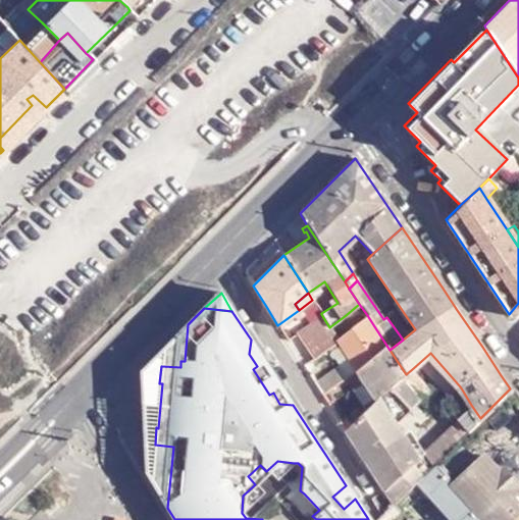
[(338,339),(329,327),(321,314),(294,332),(312,358),(328,346),(335,341),(338,339)]
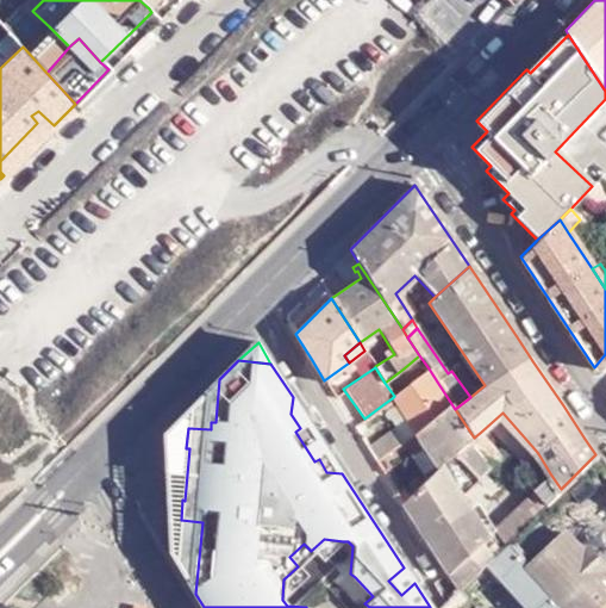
[(437,382),(429,368),(412,382),(394,396),(392,398),(416,432),(453,405),(437,382)]
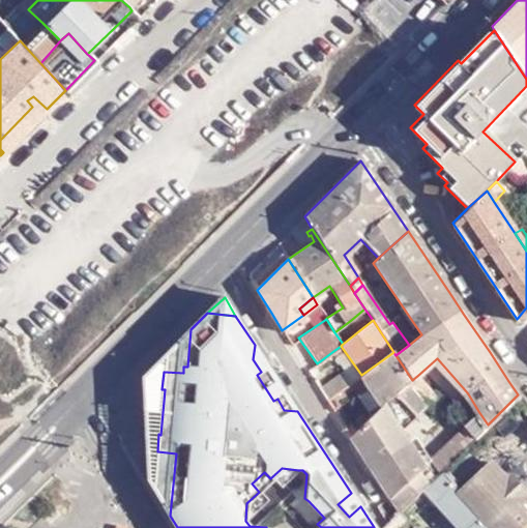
[(187,367),(191,329),(143,377),(149,480),(170,516),(176,453),(157,451),(158,434),(160,435),(165,389),(162,389),(164,372),(183,373),(183,367),(187,367)]
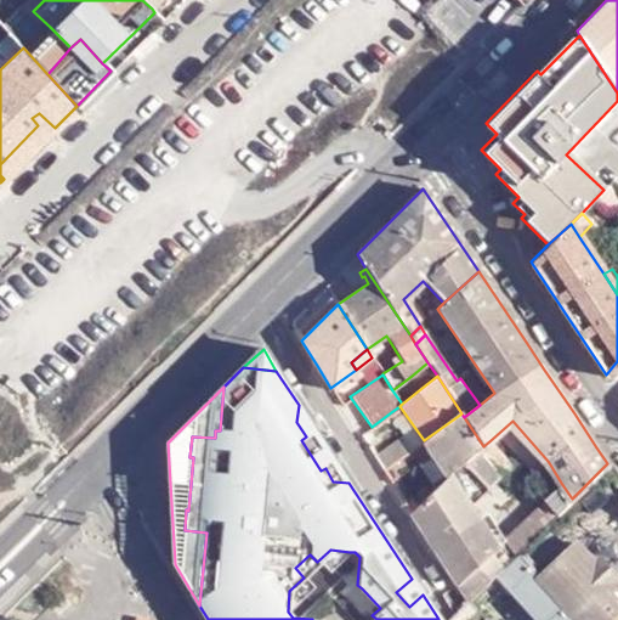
[(349,483),(299,405),(296,422),(306,437),(301,440),(321,471),(325,468),(333,482),(349,483)]
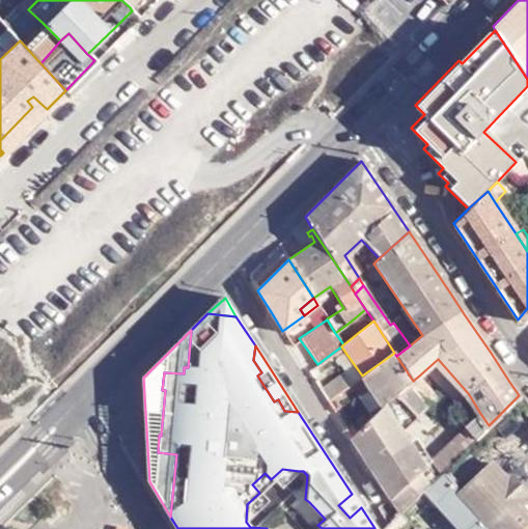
[(362,376),(341,346),(334,352),(349,376),(345,378),(350,384),(362,376)]
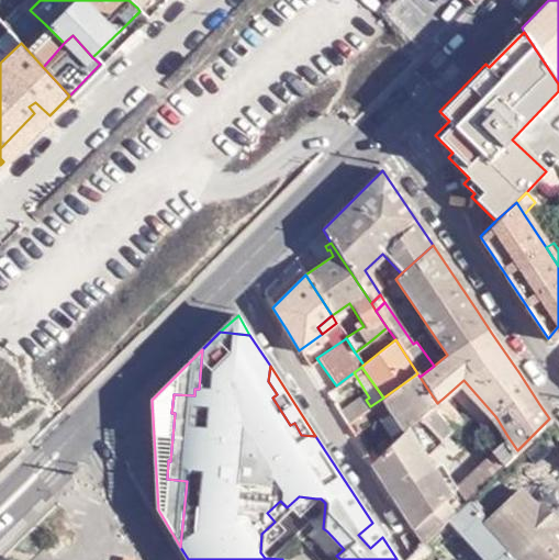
[(420,377),(417,373),(383,398),(405,432),(407,429),(434,406),(437,403),(420,377)]
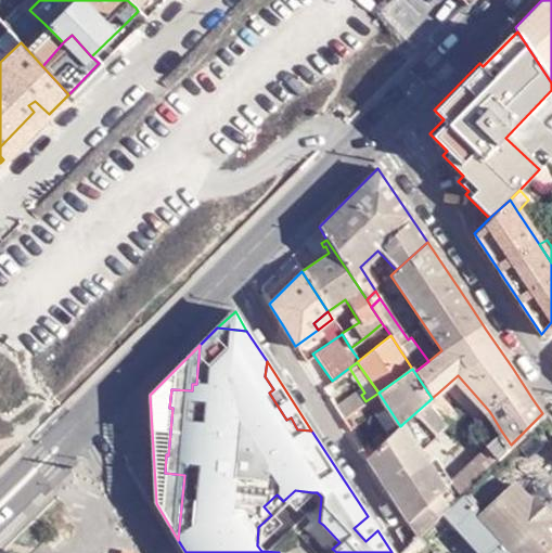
[(331,400),(342,418),(352,411),(366,401),(361,395),(354,386),(331,400)]
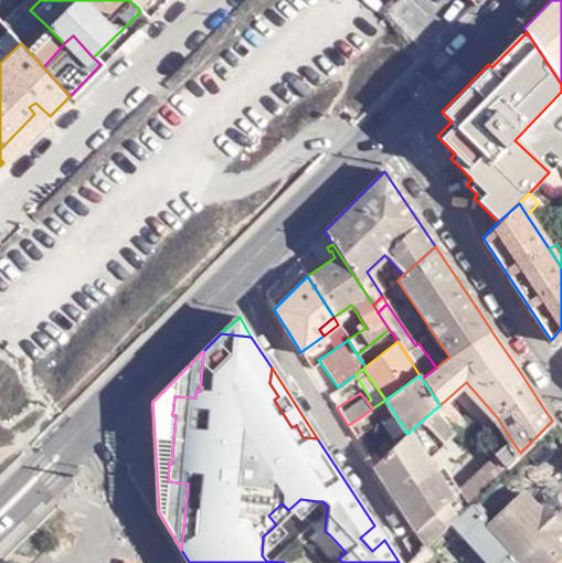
[(436,409),(410,432),(420,447),(426,458),(465,420),(446,400),(439,405),(436,409)]
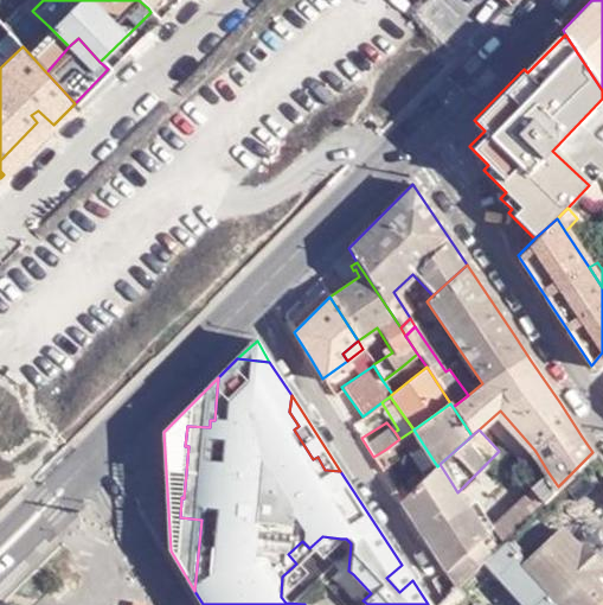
[(469,572),(483,558),(493,548),(482,530),(457,492),(450,481),(440,464),(437,466),(399,500),(427,542),(454,585),(455,585),(469,572)]
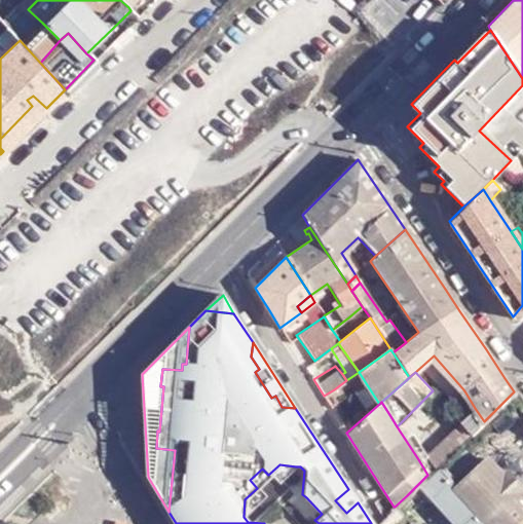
[(435,469),(484,421),(475,408),(424,456),(423,455),(418,459),(427,475),(435,469)]
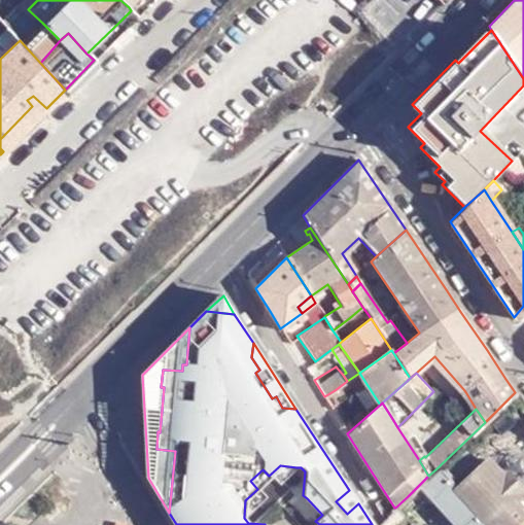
[(454,488),(484,459),(477,452),(447,480),(454,488)]
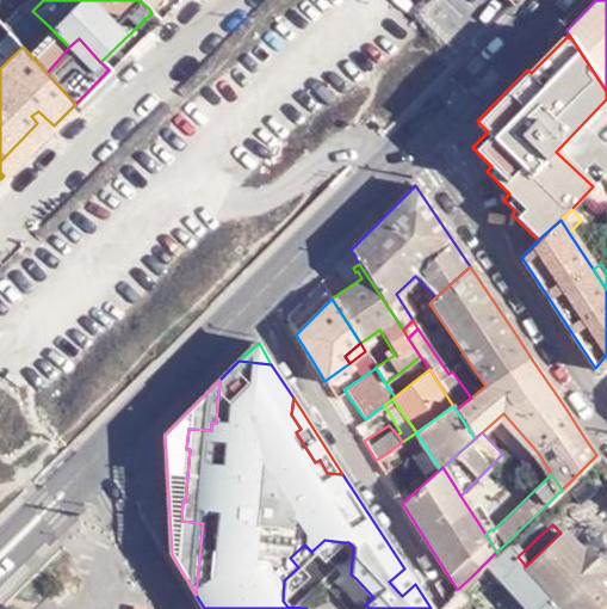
[(487,561),(528,608),(561,608),(563,608),(596,608),(606,601),(606,580),(598,571),(601,566),(586,549),(581,553),(563,533),(561,533),(526,566),(518,557),(505,545),(496,552),(487,561)]
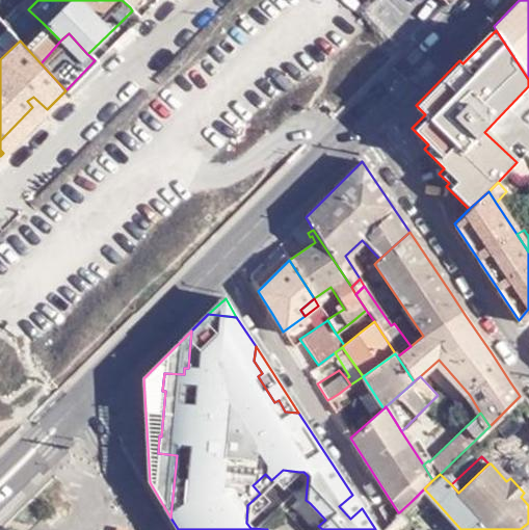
[(280,488),(299,472),(283,470),(271,480),(265,474),(253,485),(260,494),(273,482),(280,488)]
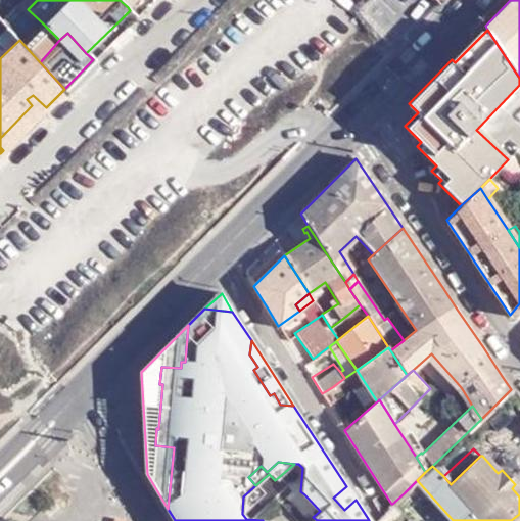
[(263,492),(255,485),(244,495),(242,513),(263,492)]
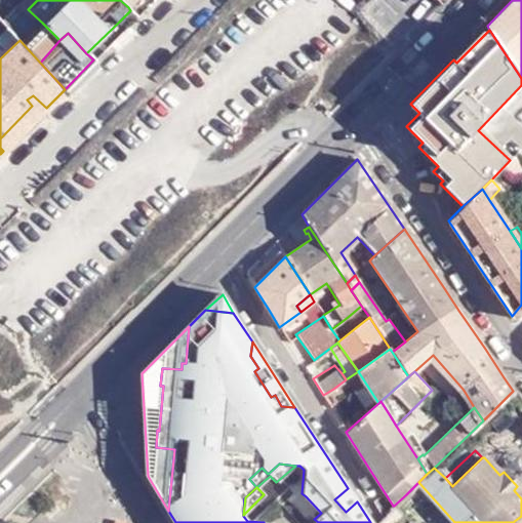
[(357,501),(348,488),(334,499),(346,512),(357,501)]
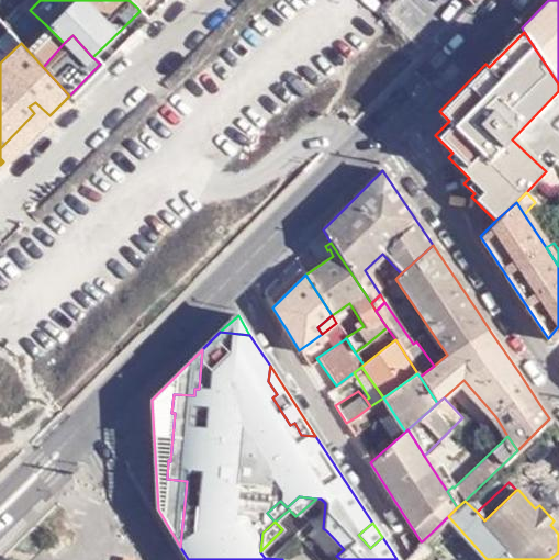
[(336,556),(344,549),(327,532),(320,539),(335,557),(336,556)]
